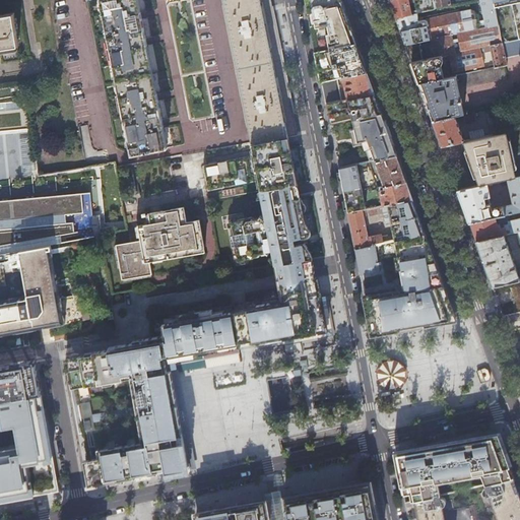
[(226,16),(251,143),(257,142),(257,143),(287,138),(297,136),(294,121),(286,82),(280,52),(272,8),(270,0),(100,0),(131,155),(163,149),(165,148),(159,121),(139,21),(134,0),(225,0),(226,3),(223,4),(226,16)]
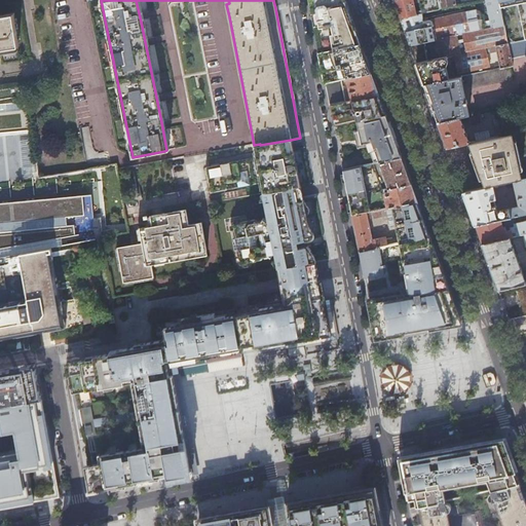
[(349,14),(343,0),(308,0),(310,9),(315,35),(318,51),(360,42),(349,14)]
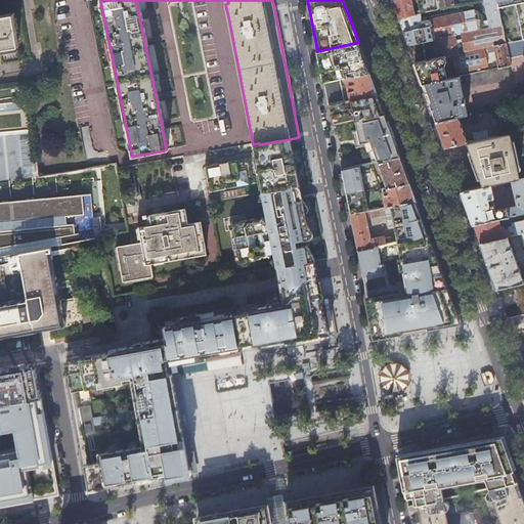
[(397,18),(420,14),(419,13),(436,9),(434,0),(390,0),(394,9),(396,14),(397,18)]
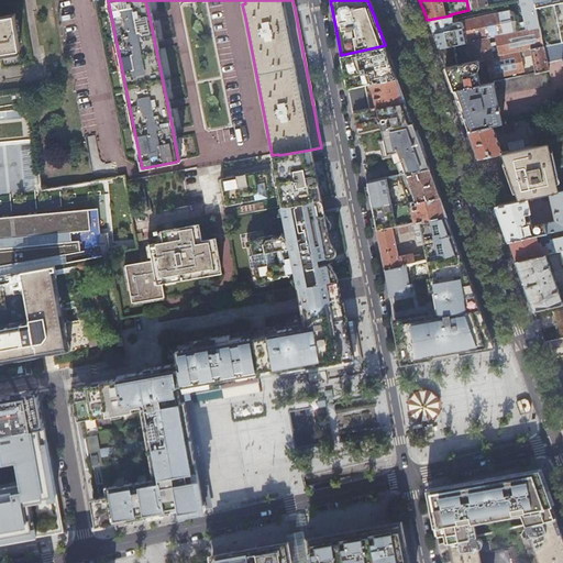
[(466,0),(468,10),(486,6),(485,0),(466,0)]
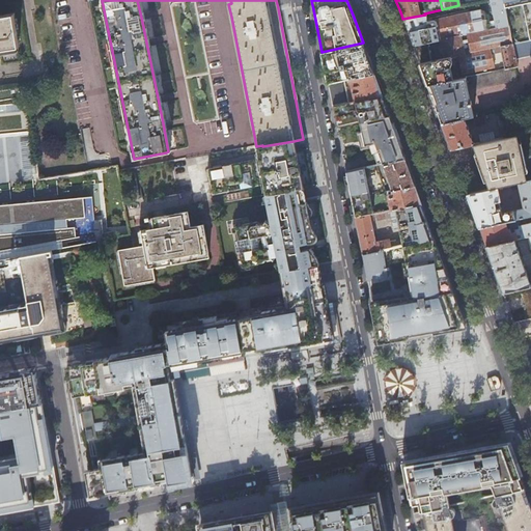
[(490,0),(494,20),(495,28),(507,25),(505,14),(504,7),(502,0),(490,0)]
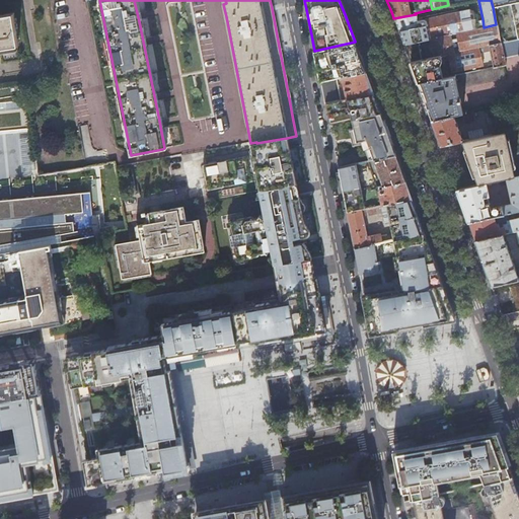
[(518,0),(491,0),(493,7),(494,13),(510,10),(517,41),(518,40),(518,0)]
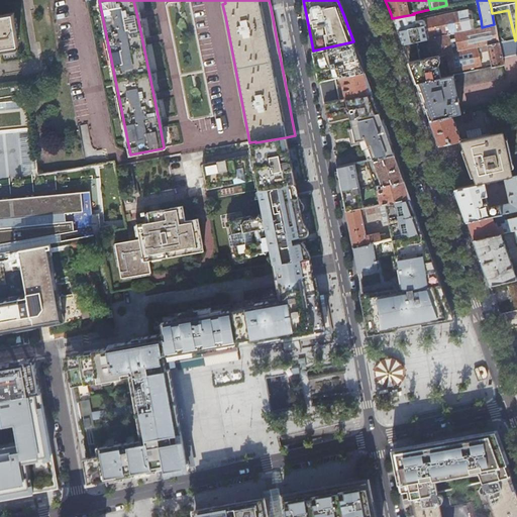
[(0,42),(21,38),(15,7),(0,9),(0,42)]
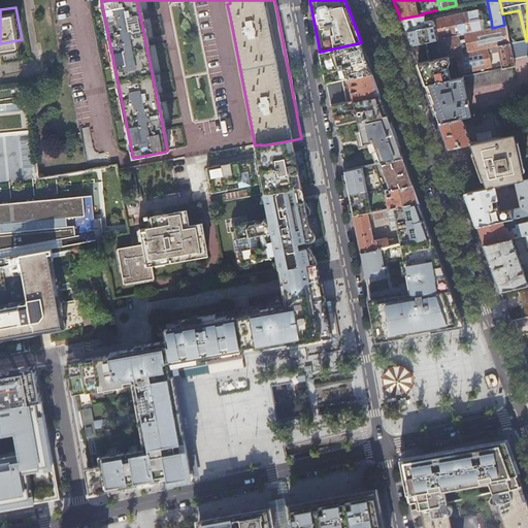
[(425,22),(423,14),(400,19),(403,25),(405,32),(410,45),(424,42),(436,39),(488,29),(487,21),(482,22),(480,12),(475,10),(425,22)]
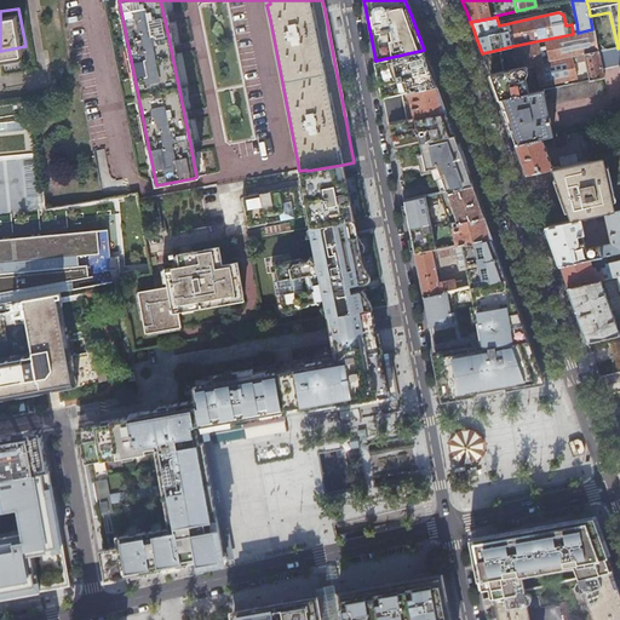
[(596,44),(592,29),(578,33),(573,34),(512,46),(517,69),(546,63),(545,59),(541,59),(540,55),(546,53),(549,63),(597,53),(596,44)]
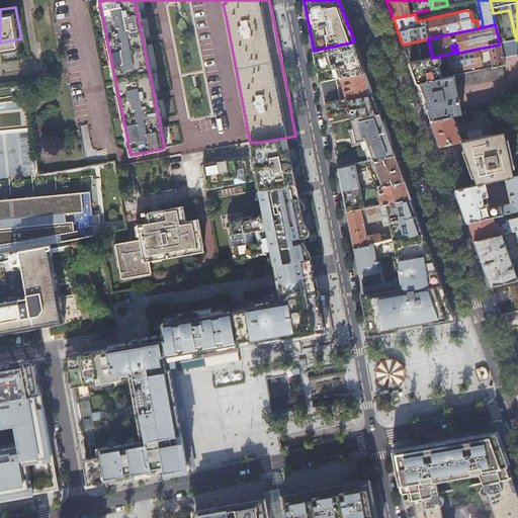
[(506,42),(499,45),(502,59),(516,56),(517,67),(517,39),(516,40),(506,42)]
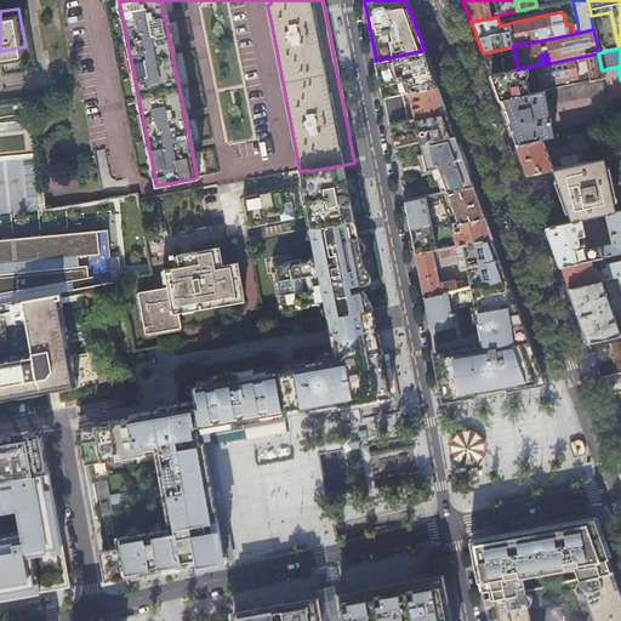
[(379,69),(379,74),(381,84),(383,97),(402,93),(409,91),(437,85),(433,74),(429,63),(427,57),(425,50),(376,61),(377,63),(379,69)]
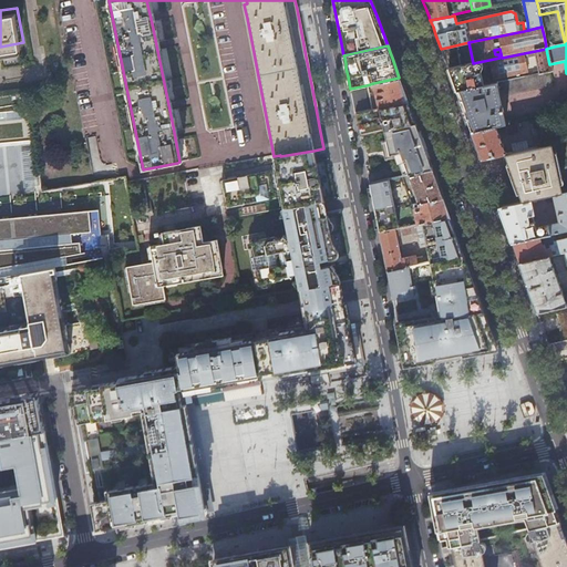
[(461,65),(455,45),(441,49),(444,58),(447,68),(461,65)]
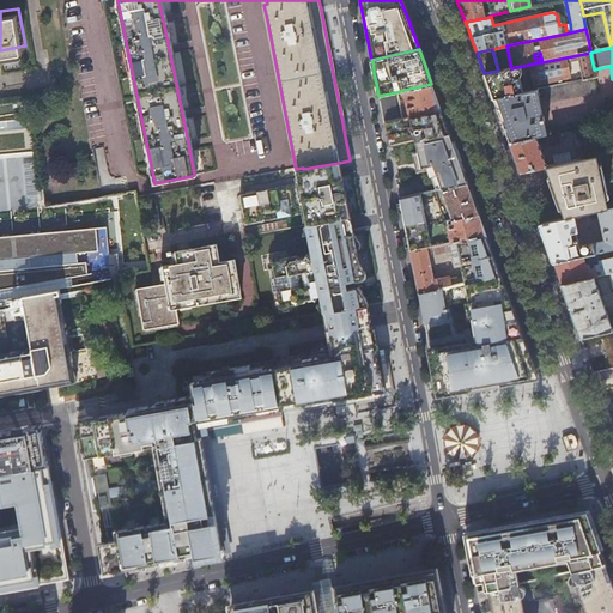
[(594,70),(590,53),(542,62),(540,62),(511,68),(498,71),(484,73),(489,86),(491,91),(493,98),(522,92),(519,78),(520,77),(521,72),(529,71),(533,86),(569,78),(565,62),(577,60),(581,76),(575,77),(576,82),(592,78),(595,77),(594,70)]
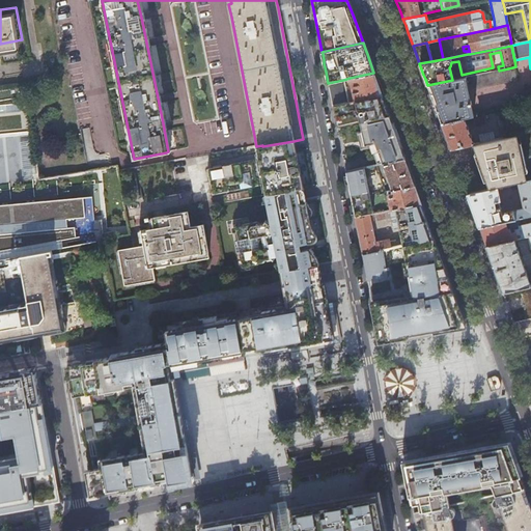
[(499,71),(452,80),(427,85),(431,98),(435,106),(441,123),(464,118),(471,116),(473,116),(468,91),(515,82),(512,67),(499,71)]
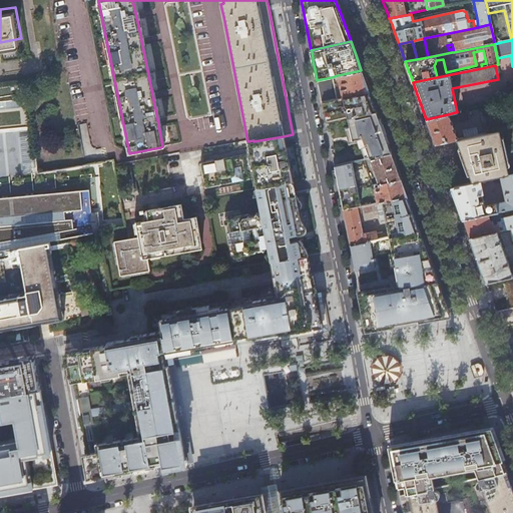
[(365,80),(361,70),(338,75),(343,97),(369,91),(365,80)]
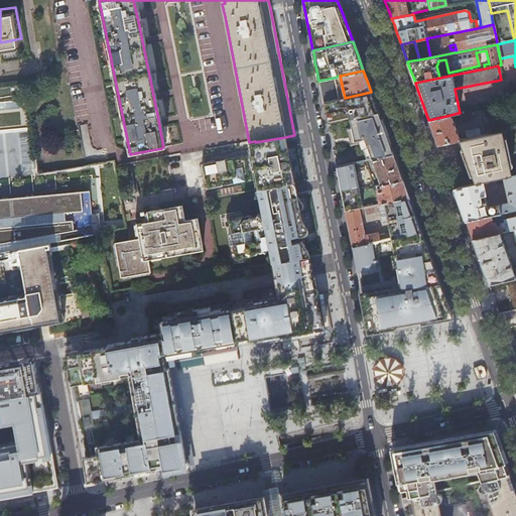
[(334,78),(318,81),(319,86),(320,91),(323,102),(338,99),(334,78)]
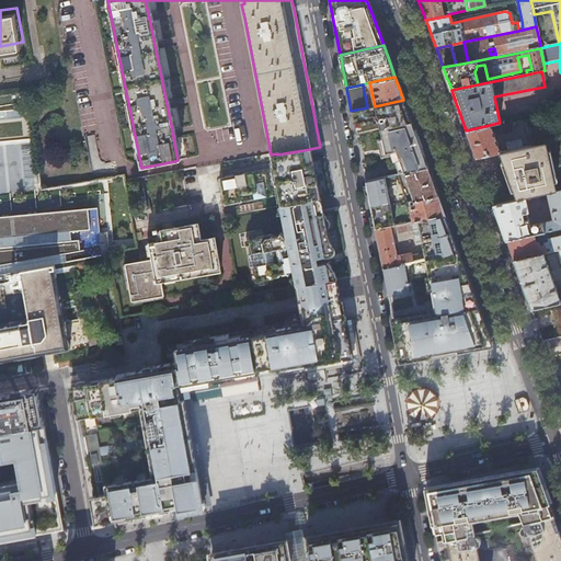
[(0,141),(33,138),(31,124),(30,124),(24,89),(0,93),(0,141)]
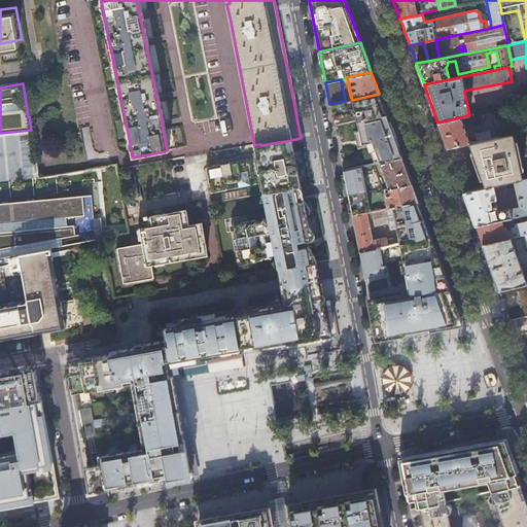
[(382,105),(379,94),(352,100),(345,101),(329,104),(330,110),(334,123),(335,127),(357,121),(386,115),(382,105)]
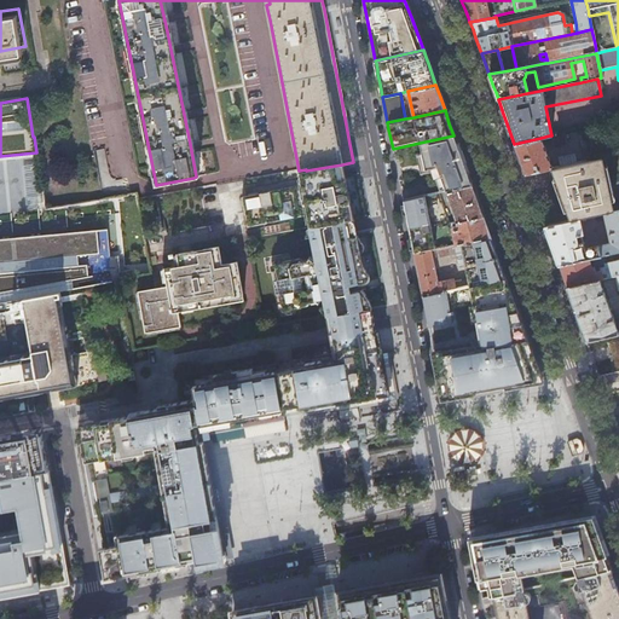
[(551,136),(549,136),(551,146),(565,143),(562,133),(551,136)]
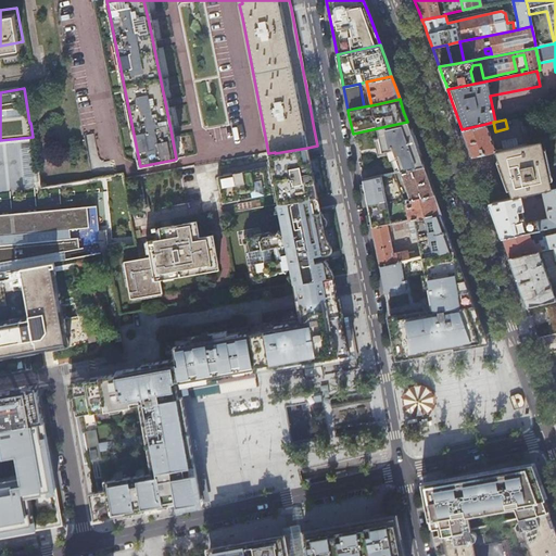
[(411,130),(407,122),(377,128),(382,149),(383,153),(394,150),(401,172),(424,166),(418,151),(411,130)]
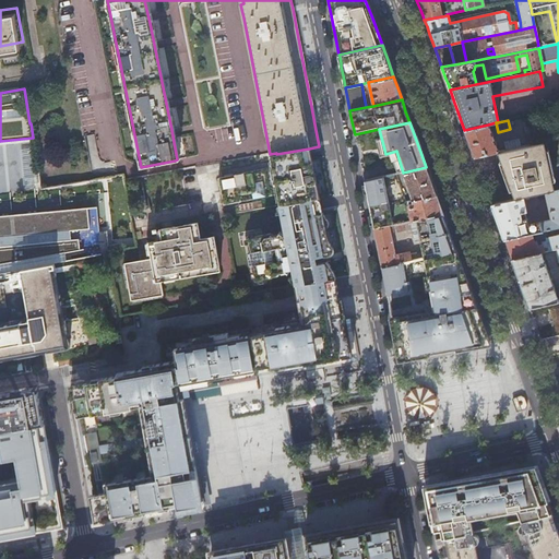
[(498,152),(488,125),(464,130),(468,143),(471,146),(474,157),(477,156),(498,152)]
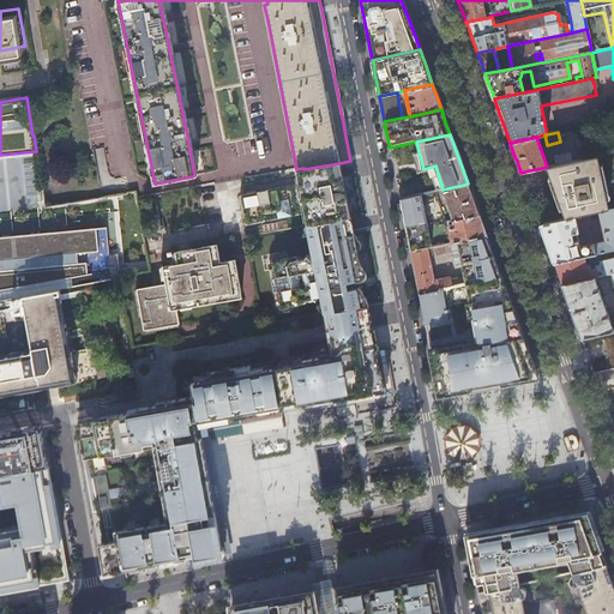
[(584,158),(548,167),(557,191),(566,218),(573,217),(599,211),(607,210),(595,157),(585,160),(584,158)]
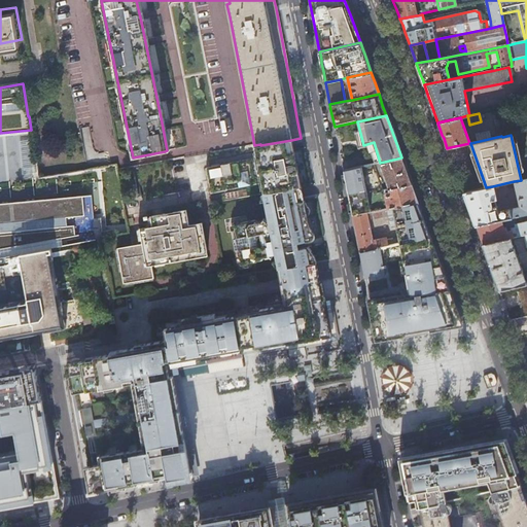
[(33,139),(18,141),(21,175),(38,172),(36,162),(36,161),(33,139)]
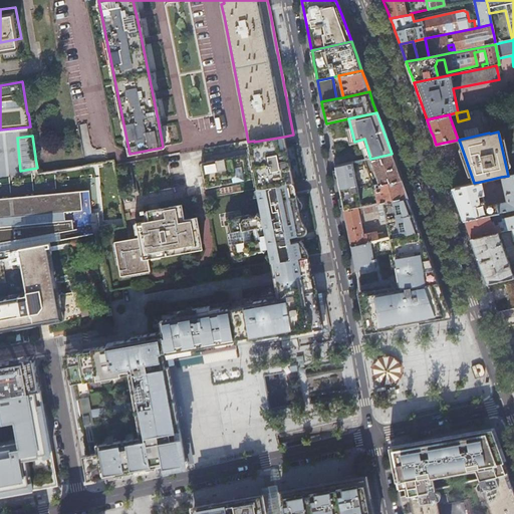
[(254,141),(248,142),(249,148),(250,154),(244,155),(239,156),(240,161),(245,160),(251,159),(256,184),(251,185),(252,189),(256,188),(257,188),(293,182),(303,180),(303,179),(300,166),(296,144),(286,146),(285,142),(285,141),(284,137),(254,142),(254,141)]
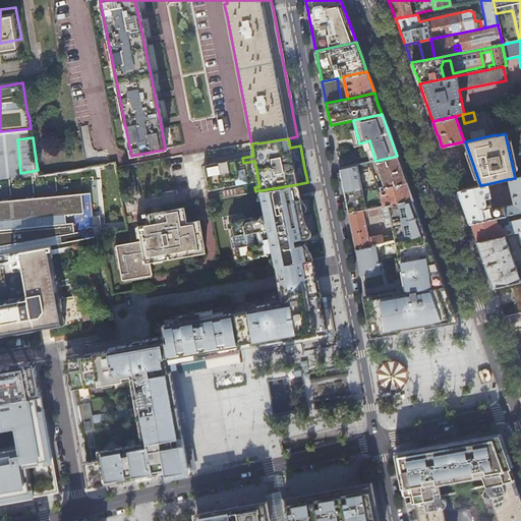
[(402,170),(397,156),(375,161),(385,186),(406,182),(402,170)]
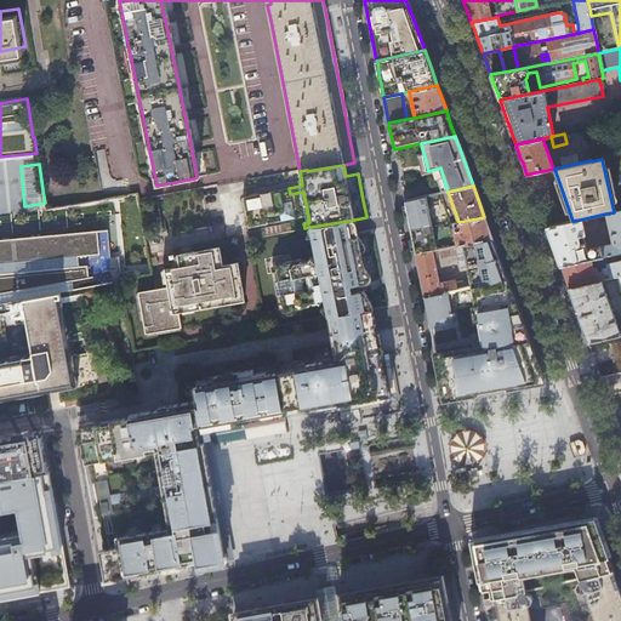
[(269,223),(268,214),(279,211),(275,192),(246,198),(251,227),(269,223)]
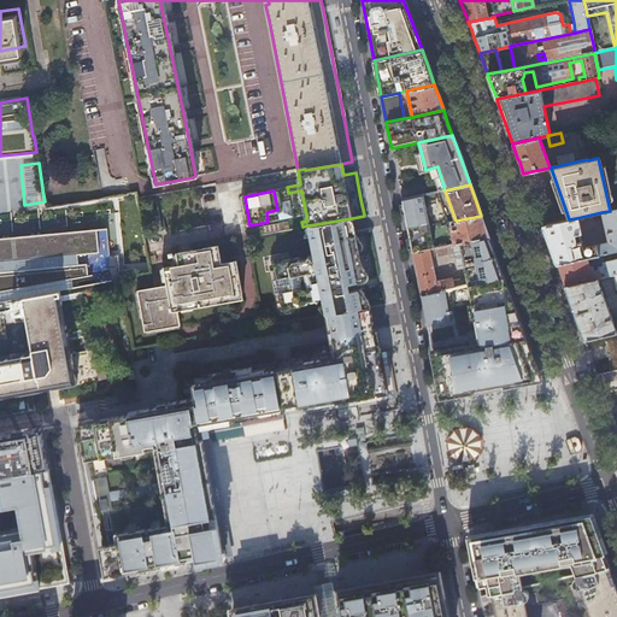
[(423,194),(401,199),(407,228),(412,253),(434,248),(423,194)]
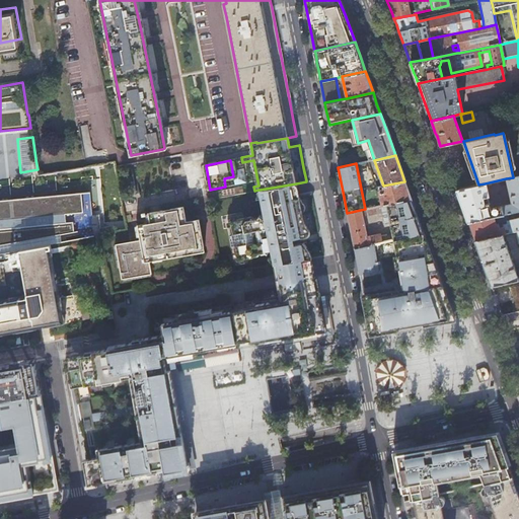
[(485,183),(478,184),(456,190),(459,198),(461,206),(464,213),(467,222),(494,217),(518,211),(518,175),(513,177),(506,178),(511,204),(491,209),(485,183)]
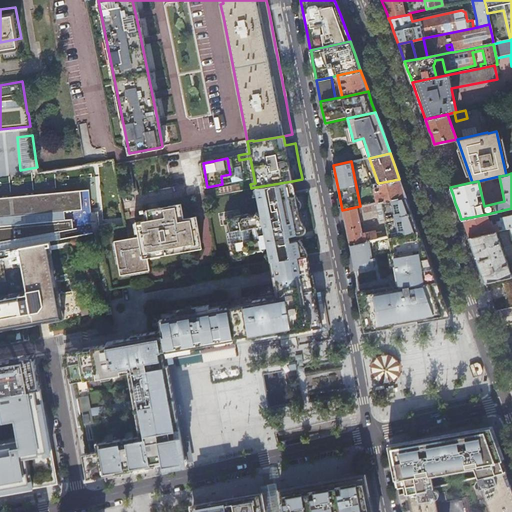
[(378,183),(371,185),(375,203),(406,196),(402,187),(399,179),(378,183)]
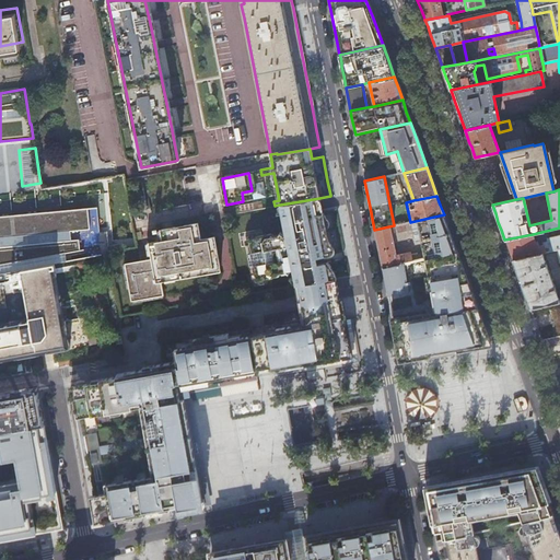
[(330,252),(327,236),(325,226),(322,210),(319,198),(280,205),(279,205),(280,207),(279,208),(277,213),(281,212),(286,234),(284,234),(280,231),(279,234),(273,235),(270,233),(254,236),(254,233),(249,233),(249,235),(246,236),(246,241),(244,241),(245,245),(249,244),(251,253),(247,254),(249,266),(253,265),(255,273),(251,275),(252,279),(254,278),(255,282),(259,281),(259,283),(264,283),(263,279),(279,276),(281,272),(286,271),(288,273),(291,270),(292,269),(293,277),(289,278),(293,282),(294,282),(295,284),(336,278),(333,270),(328,264),(327,261),(318,264),(318,260),(317,257),(328,255),(330,253),(330,252)]
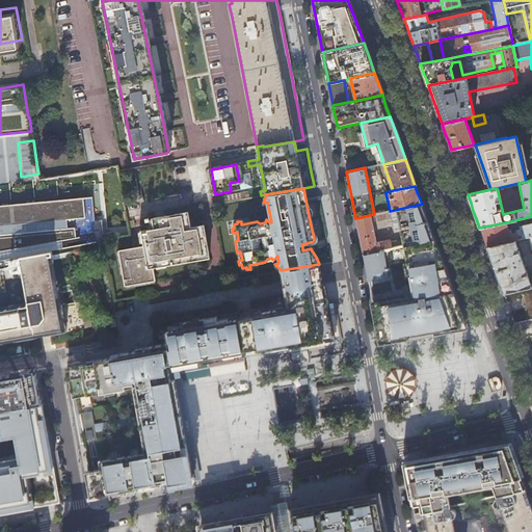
[(0,259),(2,259),(51,250),(95,242),(103,241),(103,239),(101,219),(92,220),(90,196),(81,197),(72,198),(57,200),(48,201),(33,202),(24,203),(10,204),(1,205),(0,205),(0,259)]
